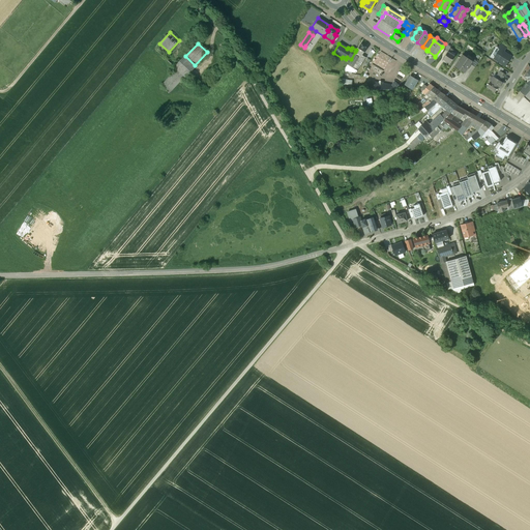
[(311,50),(305,46),(304,48),(300,45),(296,50),(305,57),(311,50)]
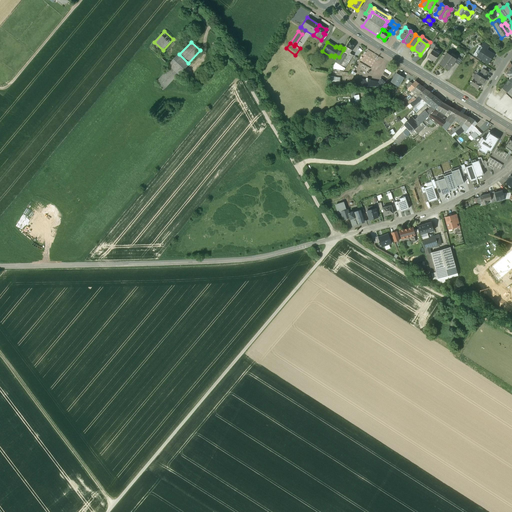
[(354,46),(348,43),(344,48),(343,50),(349,54),(349,53),(354,46)]
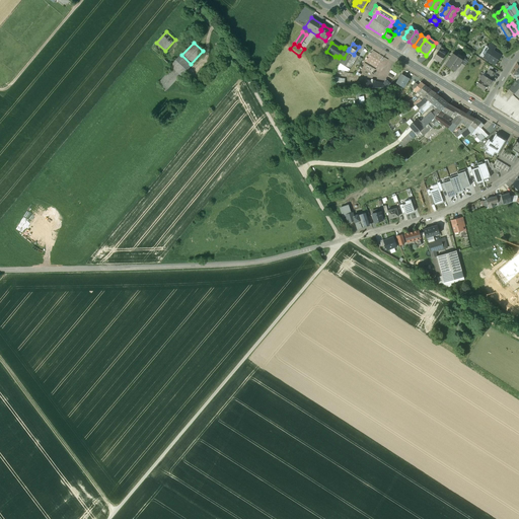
[(493,51),(489,48),(489,49),(483,57),(495,65),(501,56),(493,51)]
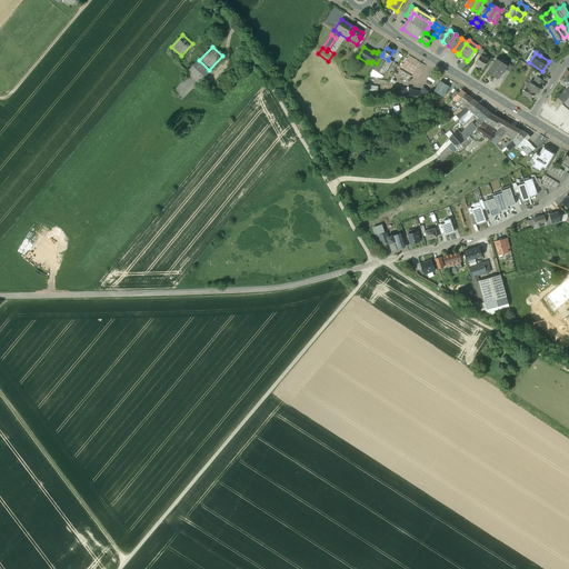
[(388,60),(381,56),(377,63),(369,76),(382,78),(392,61),(388,59),(388,60)]
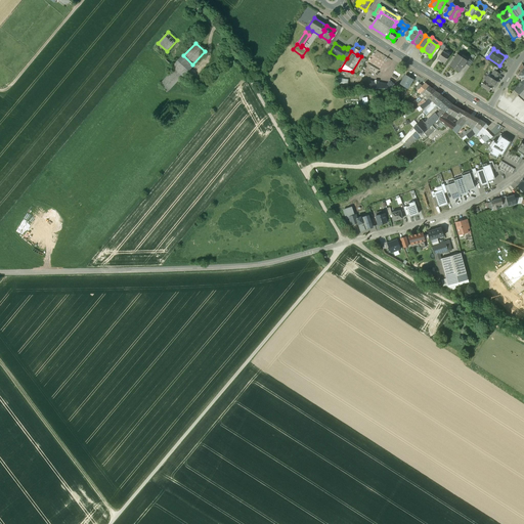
[(442,51),(437,58),(438,59),(441,60),(444,63),(449,55),(445,53),(442,51)]
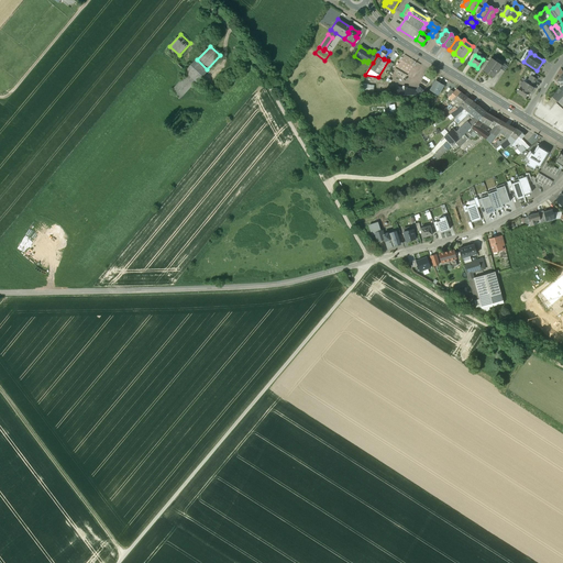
[(500,65),(492,58),(484,70),(494,77),(499,68),(500,65)]
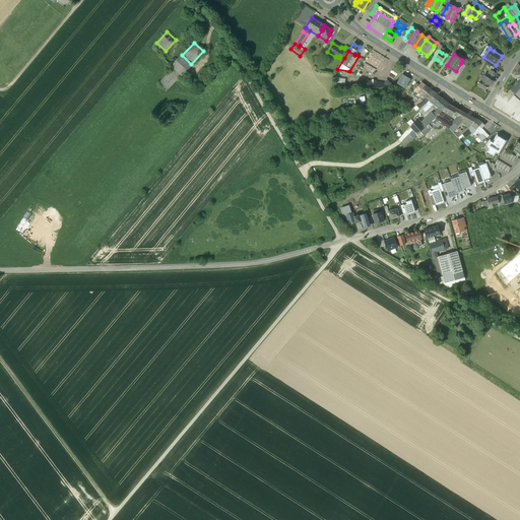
[(182,55),(181,55),(175,62),(171,66),(173,68),(181,75),(182,76),(192,65),(191,64),(182,55)]
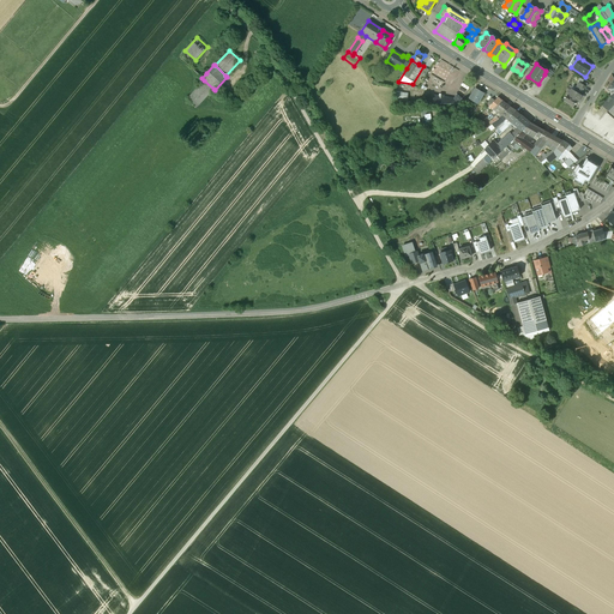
[(554,72),(548,68),(546,71),(545,74),(551,78),(554,72)]
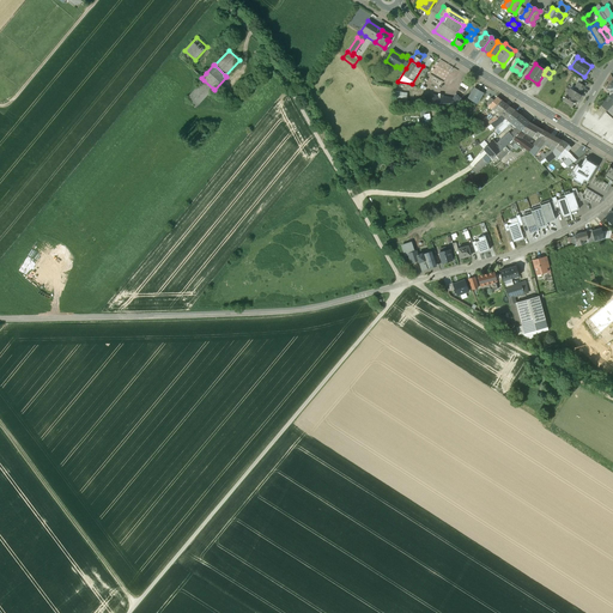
[(204,80),(188,98),(196,107),(213,89),(204,80)]
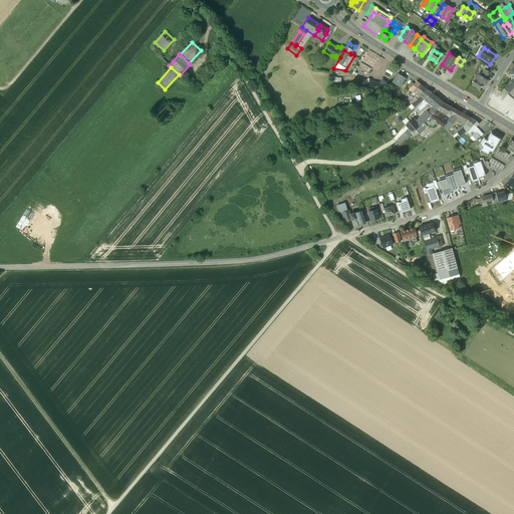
[(513,67),(508,74),(513,78),(504,88),(509,93),(513,88),(513,67)]
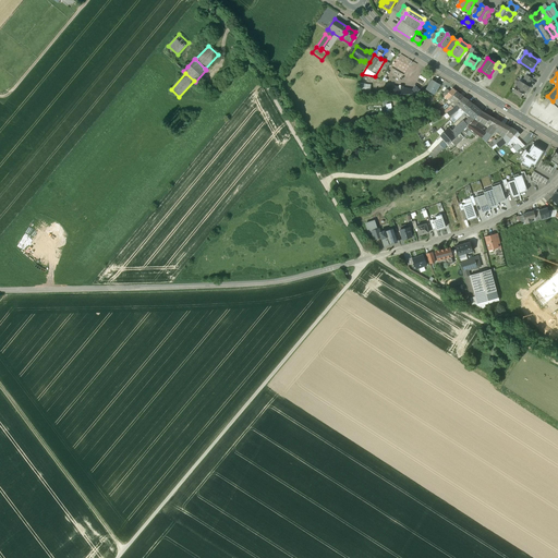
[(532,79),(526,75),(522,81),(528,84),(532,79)]
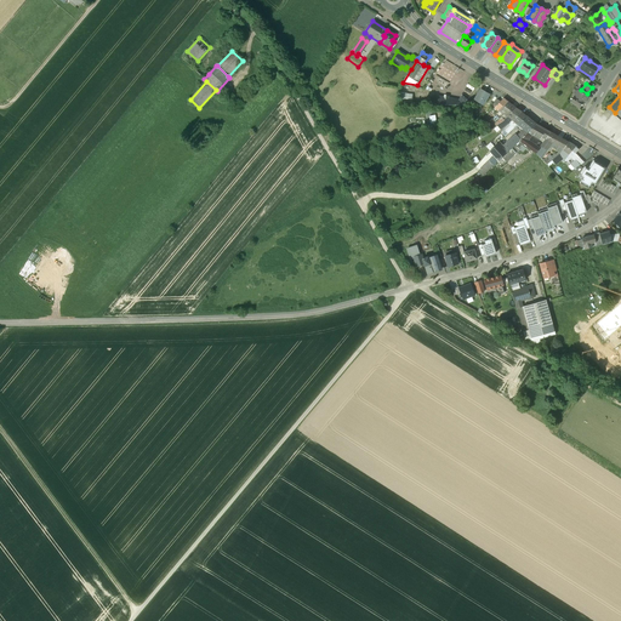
[(474,101),(483,106),(489,96),(480,90),(474,101)]
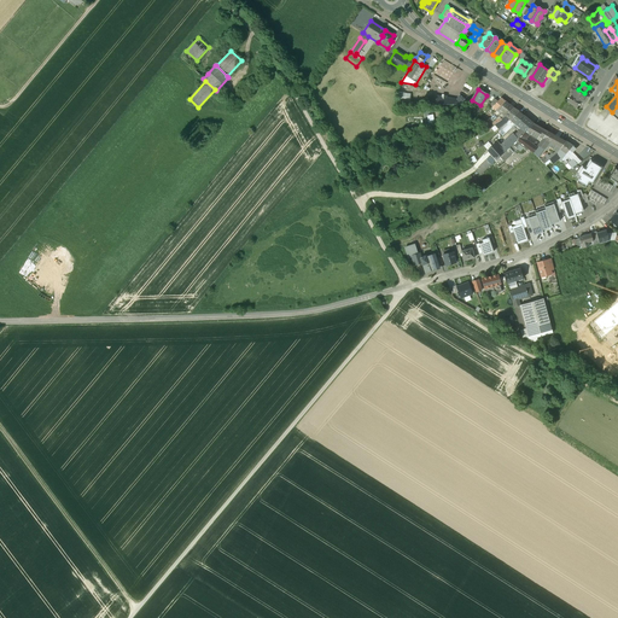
[(584,97),(575,91),(567,101),(576,108),(578,104),(579,104),(584,97)]
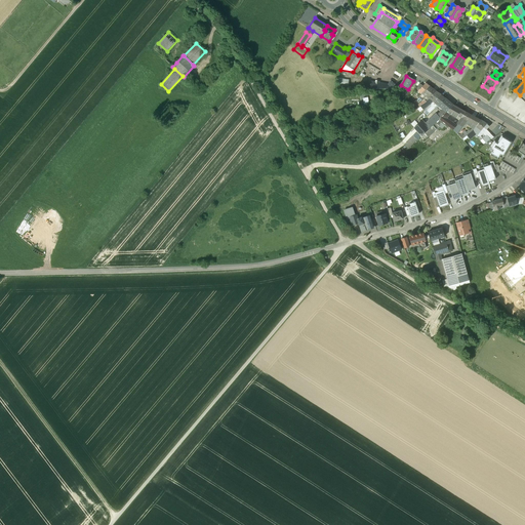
[(339,79),(338,86),(348,87),(349,80),(339,79)]
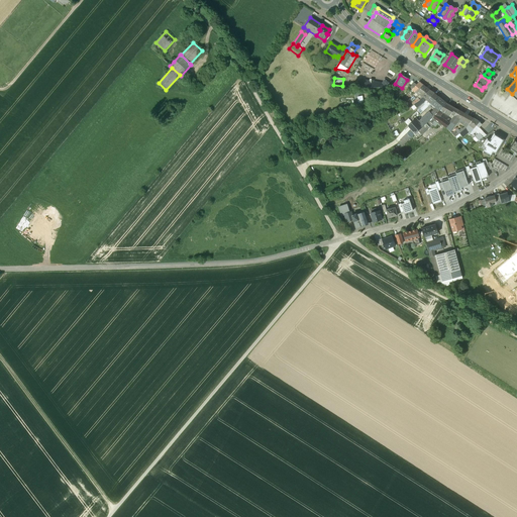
[(385,80),(383,84),(373,82),(373,81),(371,80),(370,82),(365,81),(364,88),(386,88),(389,83),(385,80)]
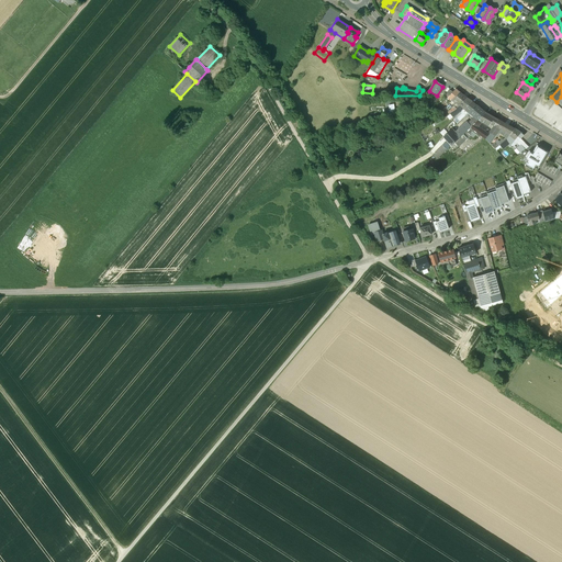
[(452,92),(449,90),(446,94),(450,99),(451,101),(460,92),(456,89),(452,92)]
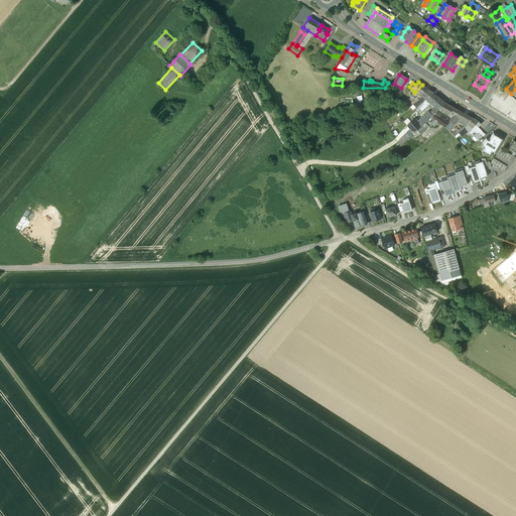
[(428,90),(422,85),(414,93),(418,96),(419,95),(422,97),(428,91),(428,90)]
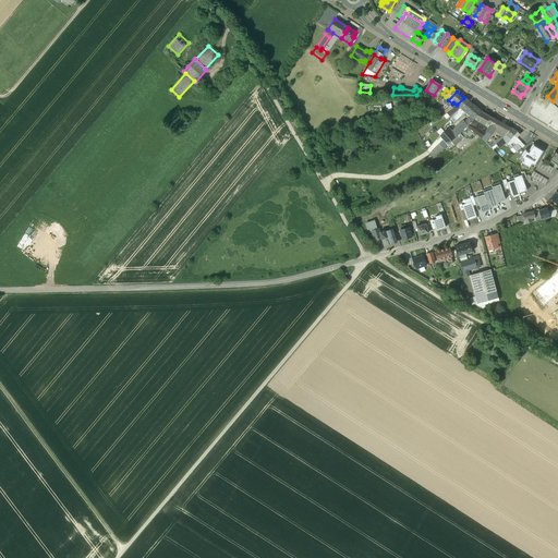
[(452,104),(448,100),(447,98),(447,100),(447,101),(445,102),(446,104),(441,107),(441,106),(440,107),(440,108),(435,113),(431,118),(434,121),(450,106),(452,104)]
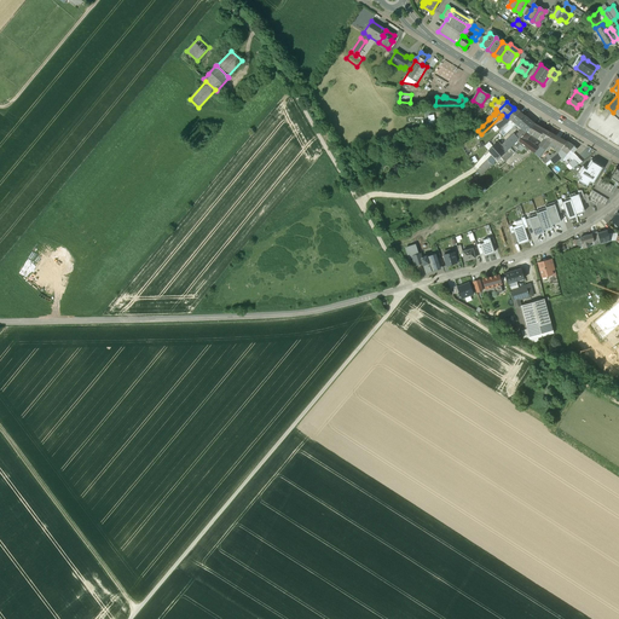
[(514,109),(507,116),(509,119),(512,120),(520,113),(514,109)]
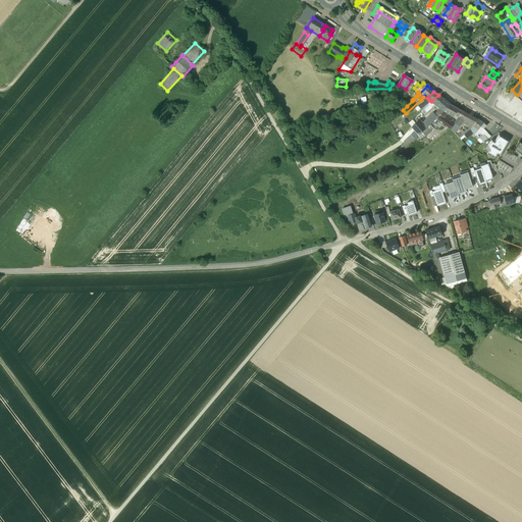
[(438,95),(431,101),(435,105),(442,98),(438,95)]
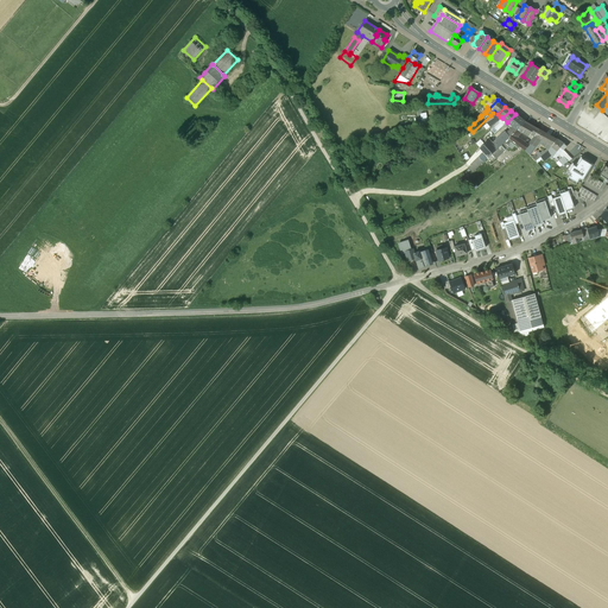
[(493,118),(492,119),(486,122),(492,128),(500,121),(498,118),(500,116),(498,114),(493,118)]
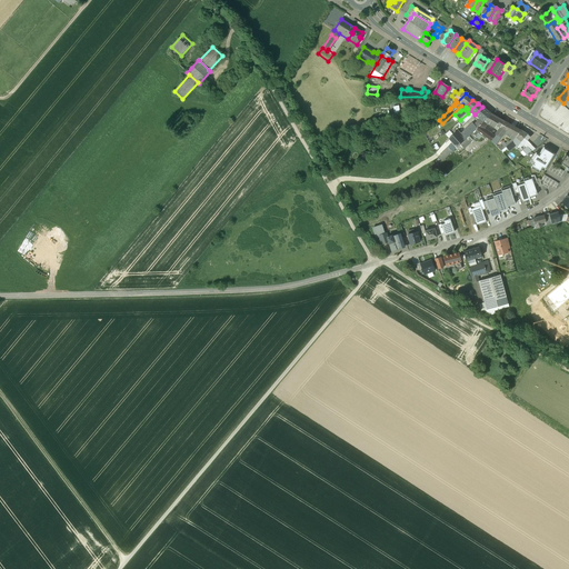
[(491,115),(482,107),(475,115),(480,119),(483,122),(485,121),(491,115)]
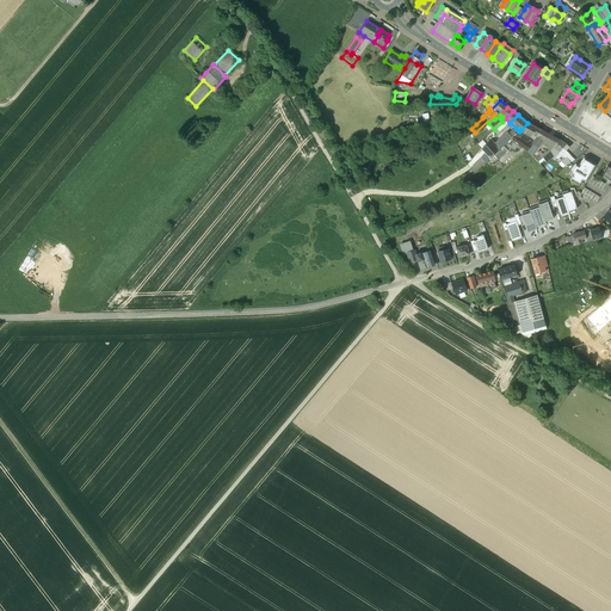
[(537,128),(528,123),(520,130),(524,133),(531,137),(534,134),(535,133),(537,128)]
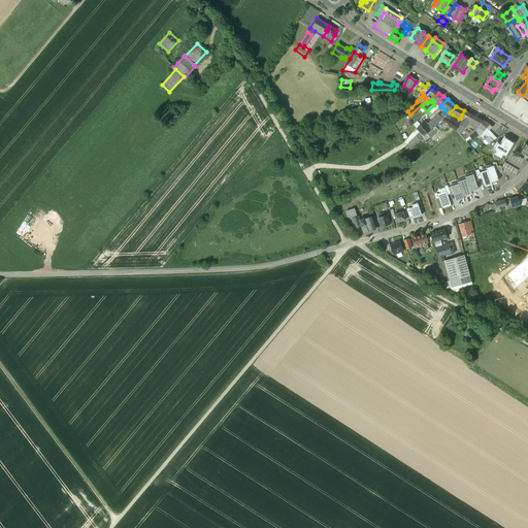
[(446,110),(439,116),(442,120),(446,117),(449,113),(446,110)]
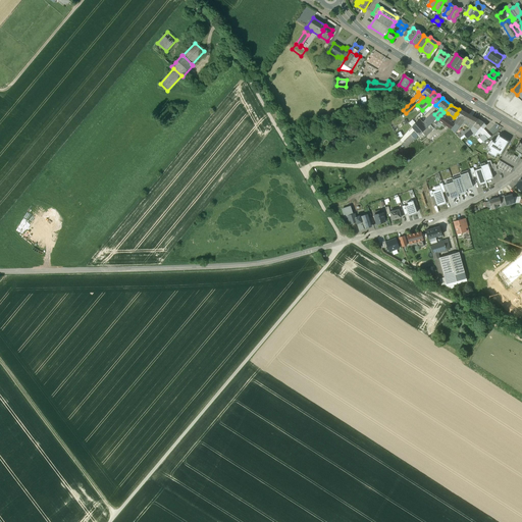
[(478,119),(463,111),(459,116),(464,119),(465,120),(474,124),(478,119)]
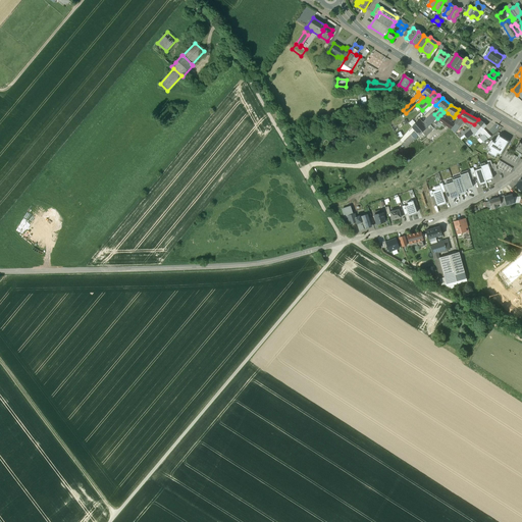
[(434,114),(433,113),(421,124),(425,129),(430,124),(432,122),(436,119),(437,118),(434,114)]
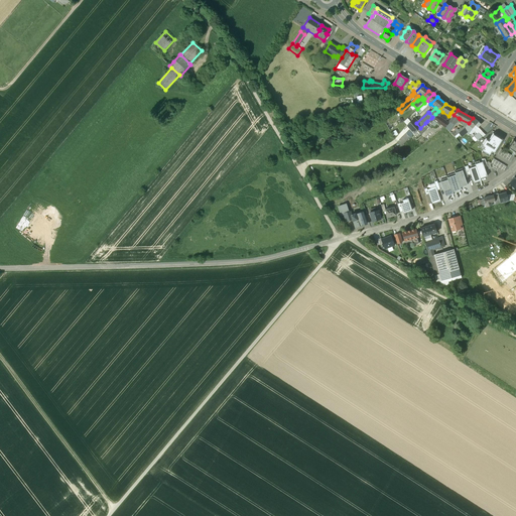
[(438,116),(435,114),(432,117),(431,118),(433,119),(445,128),(448,123),(445,121),(438,116)]
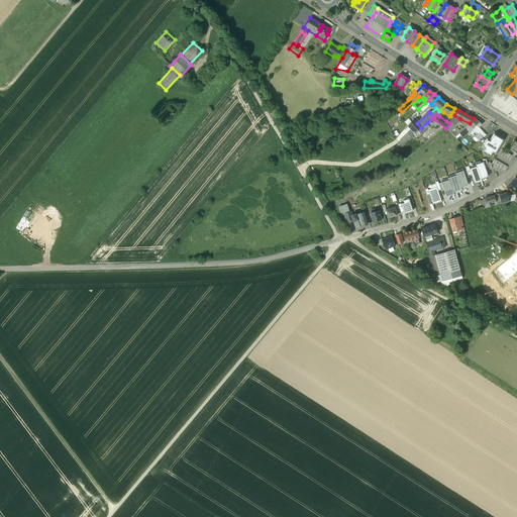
[(454,115),(449,122),(450,122),(454,125),(459,119),(459,118),(454,115)]
